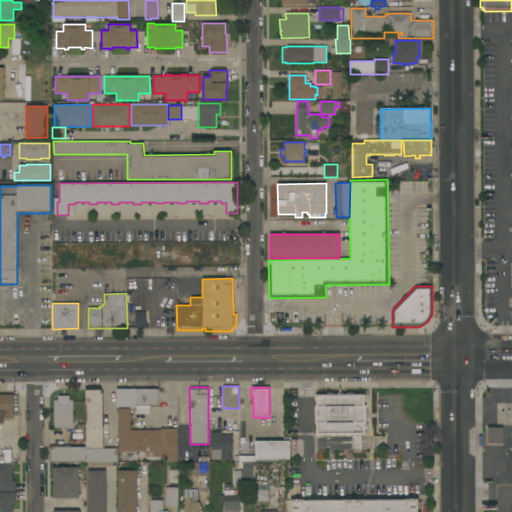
[(158,389),(158,406),(149,406),(149,414),(136,414),(136,407),(116,407),(116,389),(158,389)]
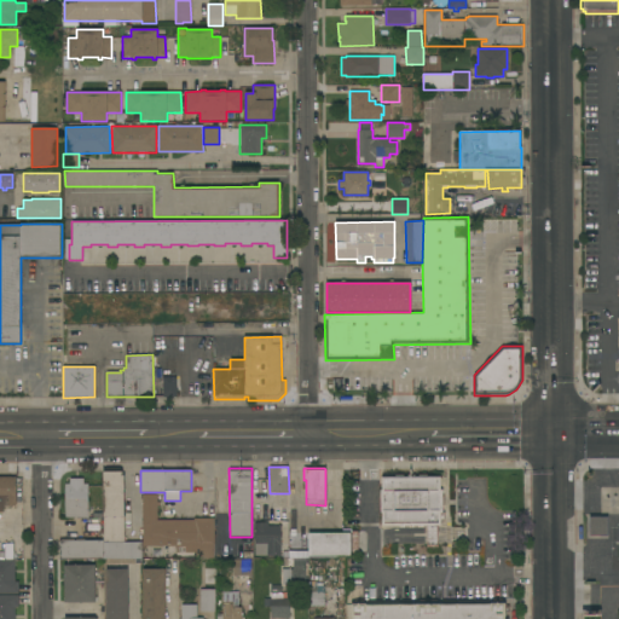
[(103,472),(122,472),(122,475),(125,475),(125,542),(143,542),(143,547),(143,559),(103,559),(103,541),(103,472)]
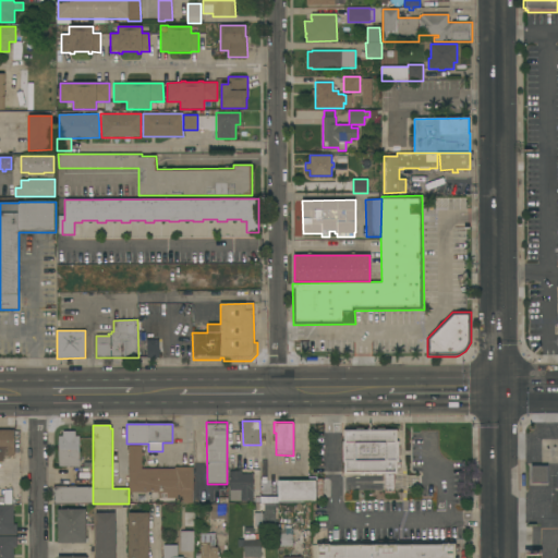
[(356,429),(356,428),(364,428),(364,429),(378,429),(378,428),(385,428),(385,429),(397,429),(397,441),(398,441),(399,462),(400,462),(400,471),(397,471),(397,473),(395,473),(395,481),(395,493),(385,493),(385,482),(385,474),(381,474),(381,475),(360,475),(360,473),(344,473),(344,462),(342,462),(342,441),(343,441),(343,429),(356,429)]
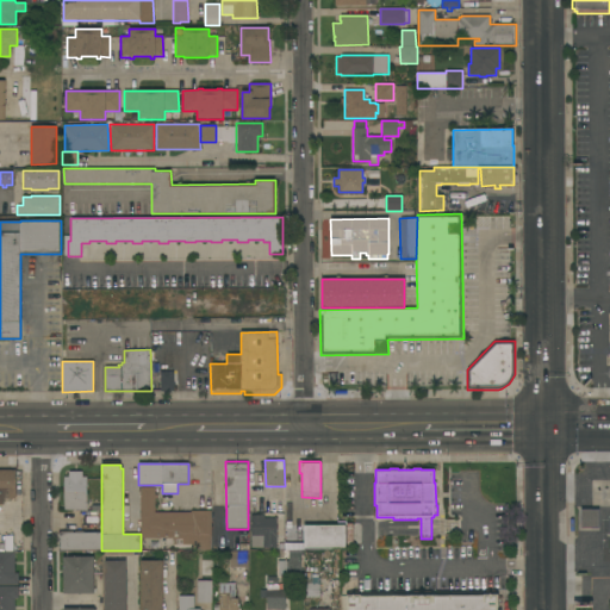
[(0,470),(14,470),(16,498),(2,499),(2,504),(0,504),(0,470)]
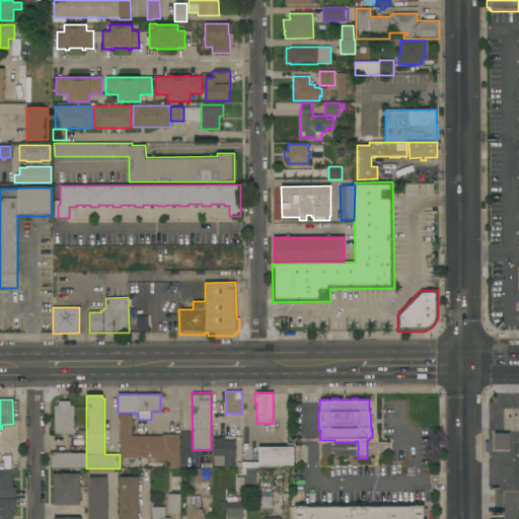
[(58,405),(58,401),(70,401),(70,405),(74,405),(74,434),(54,434),(54,405),(58,405)]
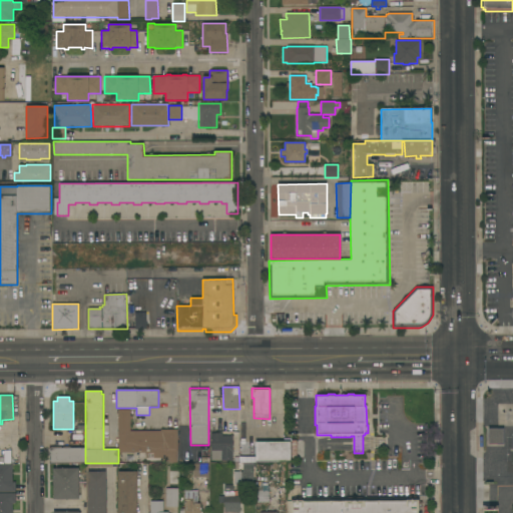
[(118,410),(130,410),(130,416),(132,416),(132,419),(130,419),(130,431),(160,431),(160,430),(177,429),(177,451),(177,463),(164,463),(164,456),(163,456),(163,458),(145,458),(145,453),(118,453),(118,449),(118,410)]
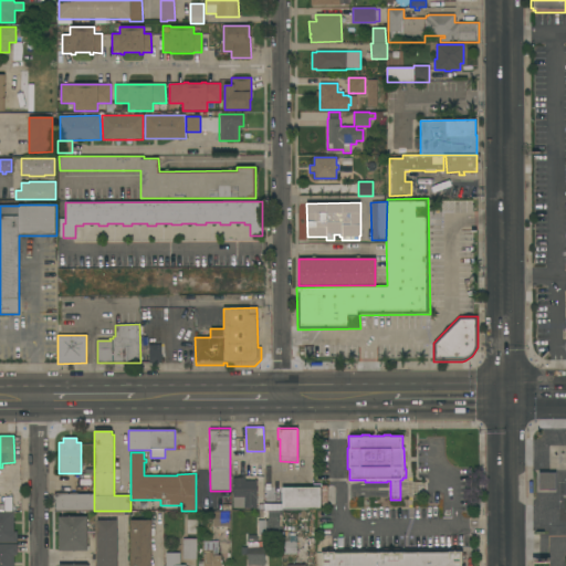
[(556,473),(555,490),(538,490),(538,473),(556,473)]
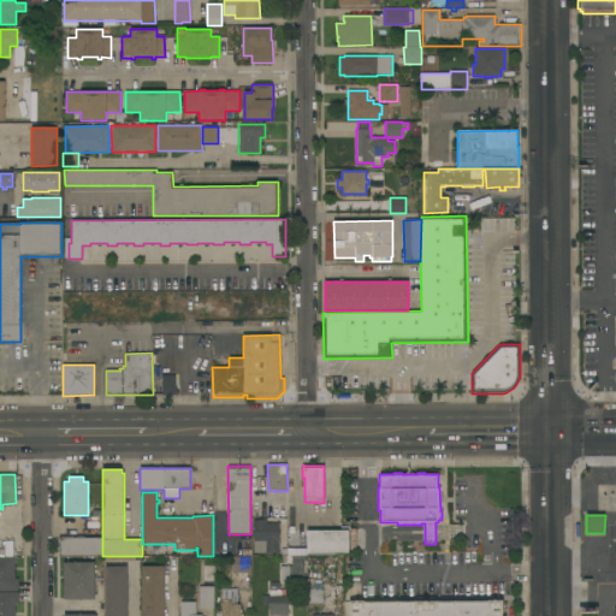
[(261,520),(261,519),(268,519),(268,523),(279,523),(279,552),(254,554),(253,520),(261,520)]
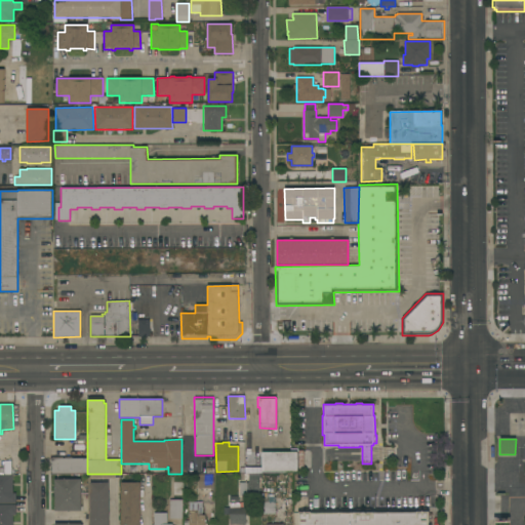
[(297,473),(261,473),(261,452),(290,452),(290,449),(297,449),(297,450),(297,469),(297,473)]
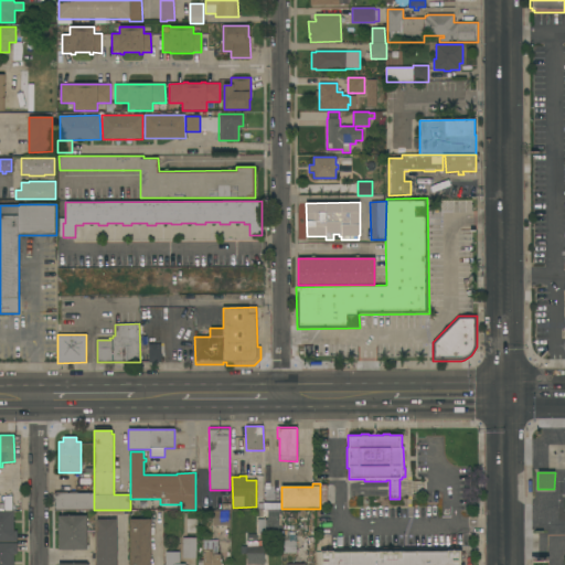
[(94,510),(54,510),(54,493),(56,493),(56,492),(77,492),(77,493),(94,493),(94,510)]
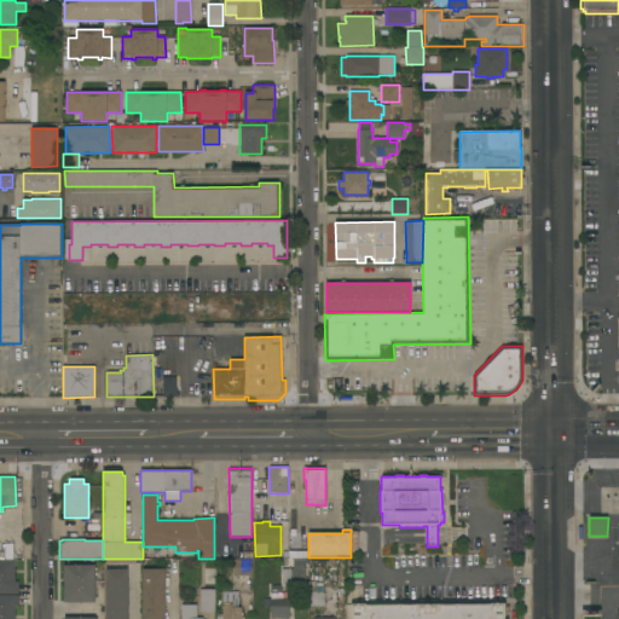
[(252,560),(252,576),(232,576),(232,559),(252,560)]
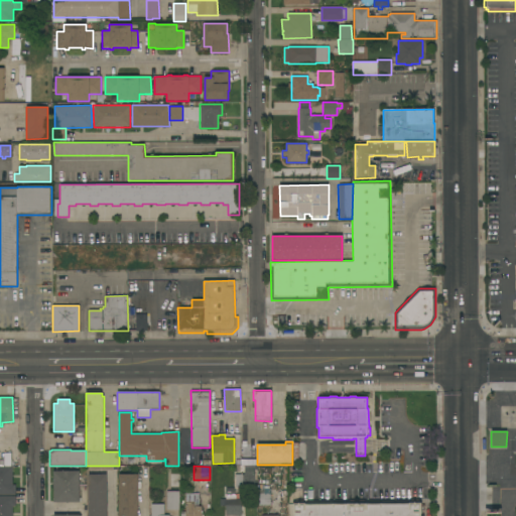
[(12,485),(15,485),(15,495),(0,495),(0,468),(12,468),(12,485)]
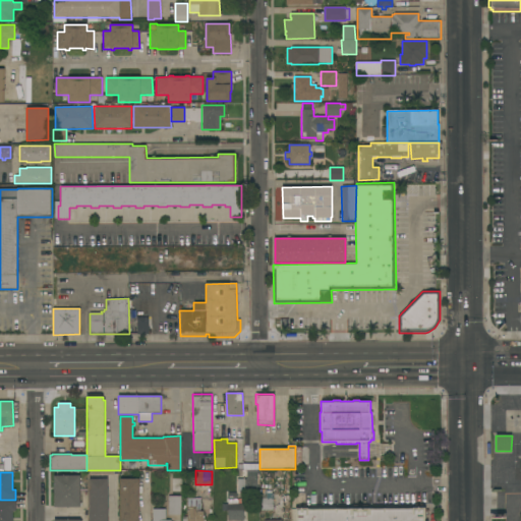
[(79,475),(80,503),(80,506),(80,507),(54,507),(54,475),(79,475)]
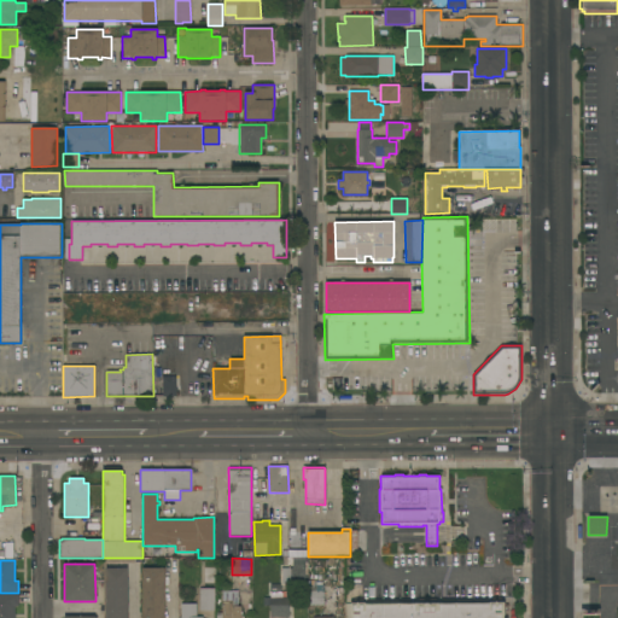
[(292,566),(292,565),(302,565),(302,567),(304,567),(305,583),(283,583),(281,566),(292,566)]
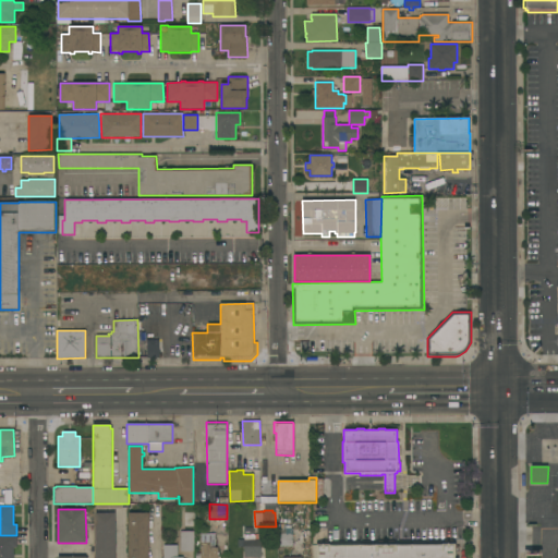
[(148,512),(148,557),(129,557),(129,513),(148,512)]
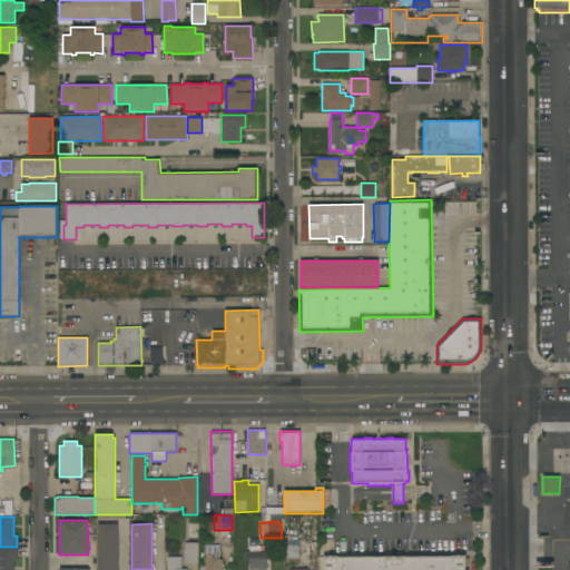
[(117,569),(97,569),(97,524),(117,524),(117,569)]
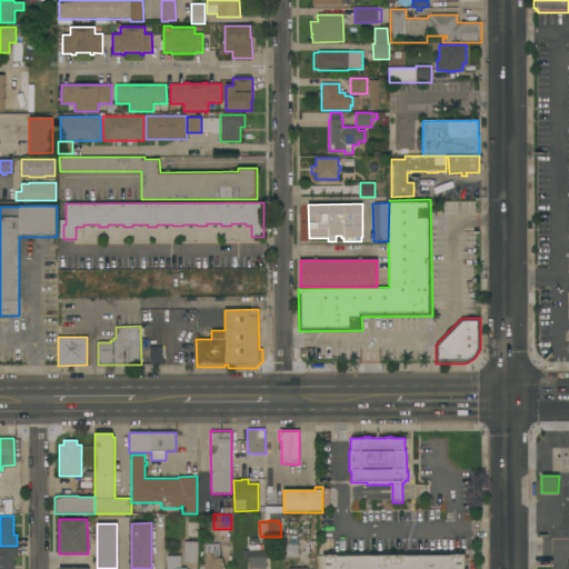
[(289,535),(289,539),(298,538),(298,557),(283,557),(283,535),(289,535)]
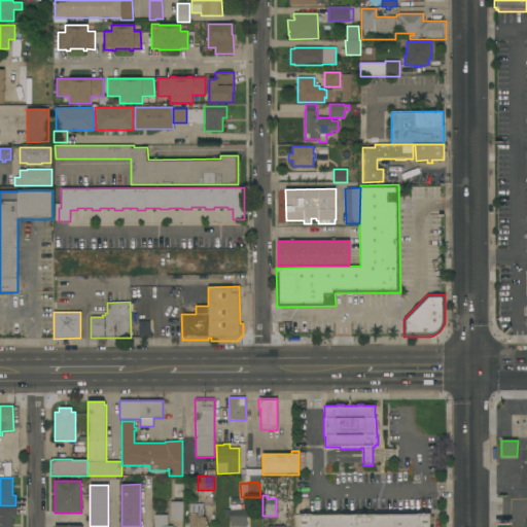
[(239,498),(239,504),(241,504),(241,510),(246,510),(246,526),(230,526),(230,498),(239,498)]
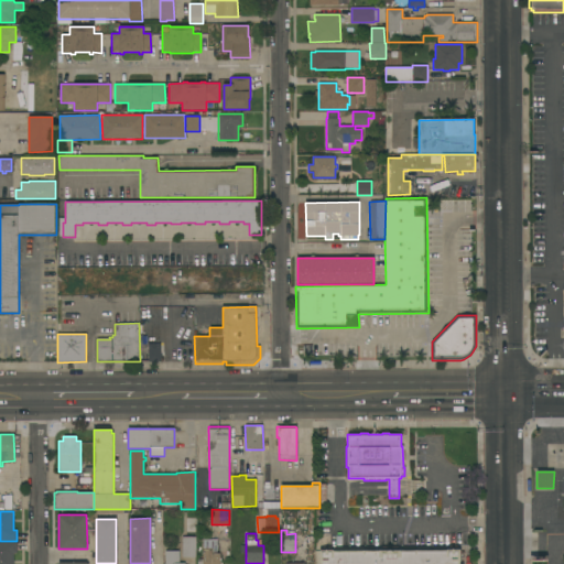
[(195,537),(195,557),(182,557),(182,543),(181,543),(181,538),(182,538),(182,537),(195,537)]
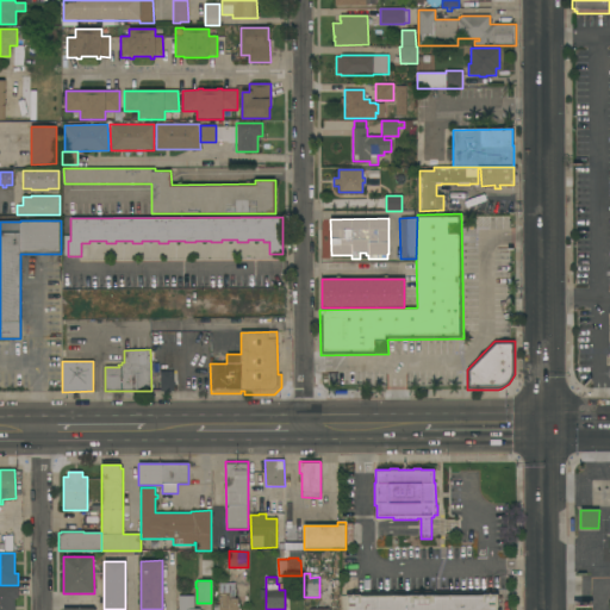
[(235,584),(235,598),(237,598),(237,608),(238,608),(238,609),(219,609),(219,584),(235,584)]
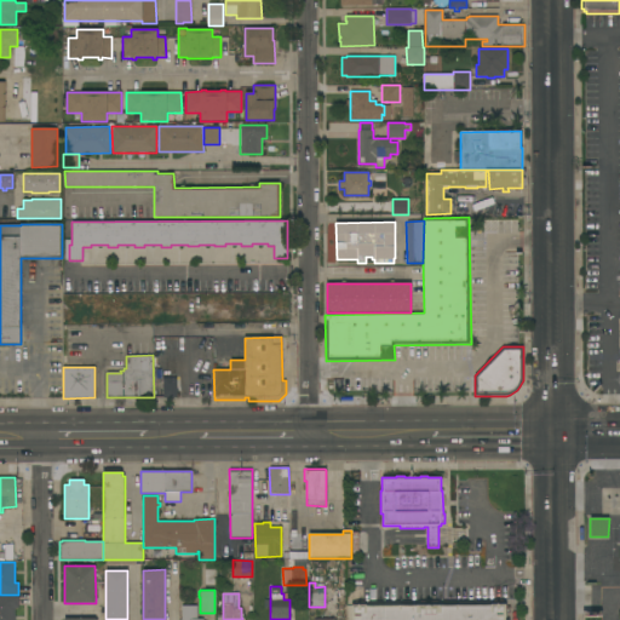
[(0,619),(0,596),(18,596),(18,608),(15,608),(15,619),(0,619)]
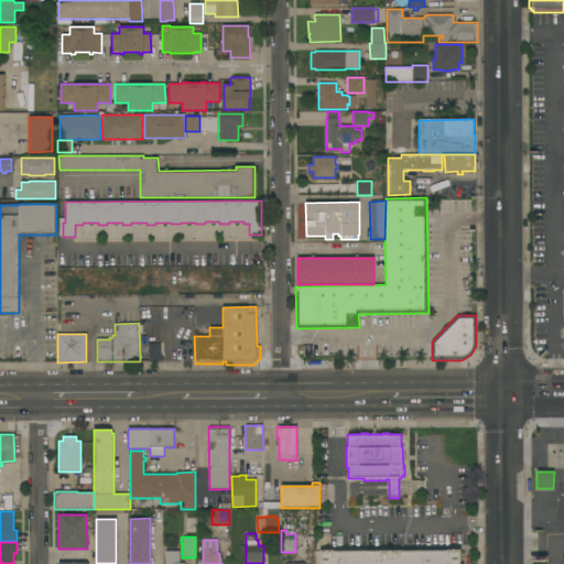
[(459,550),(459,563),(321,563),(321,562),(320,562),(320,551),(459,550)]
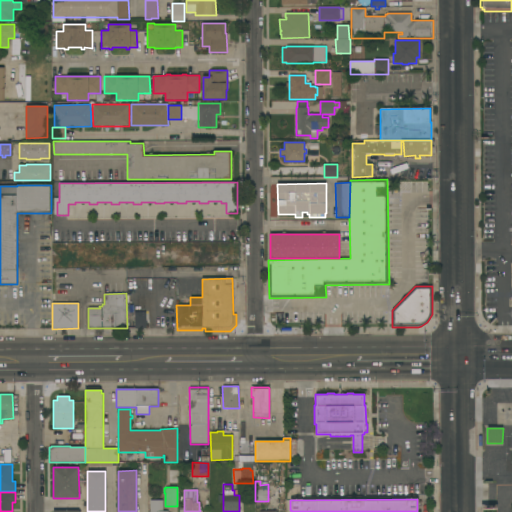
[(163,500),(162,511),(168,511),(149,511),(150,511),(150,500),(163,500)]
